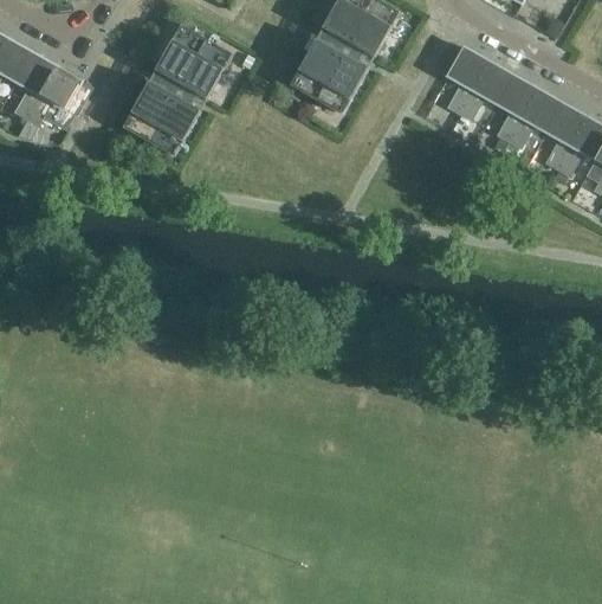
[(345,42),(369,0),(336,0),(321,27),(345,42)]
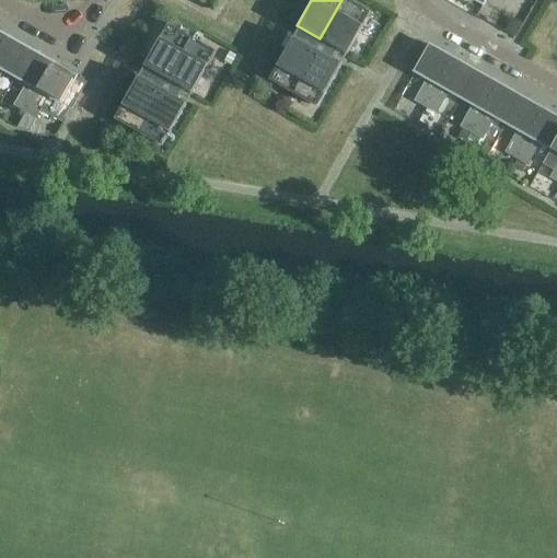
[(344,53),(368,10),(350,0),(341,0),(320,38),(344,53)]
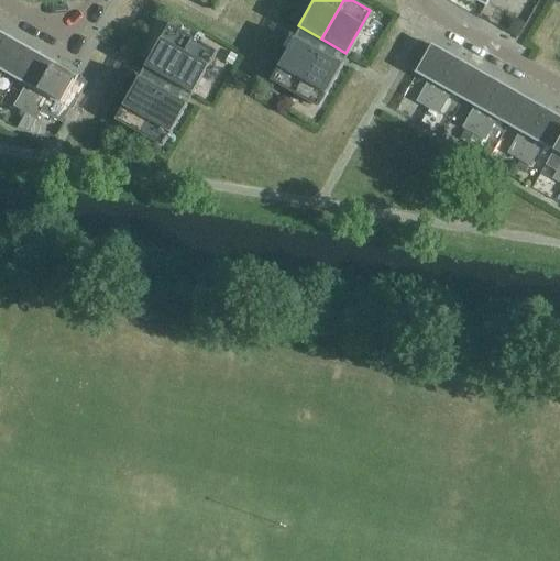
[(166,78),(190,35),(166,22),(143,65),(166,78)]
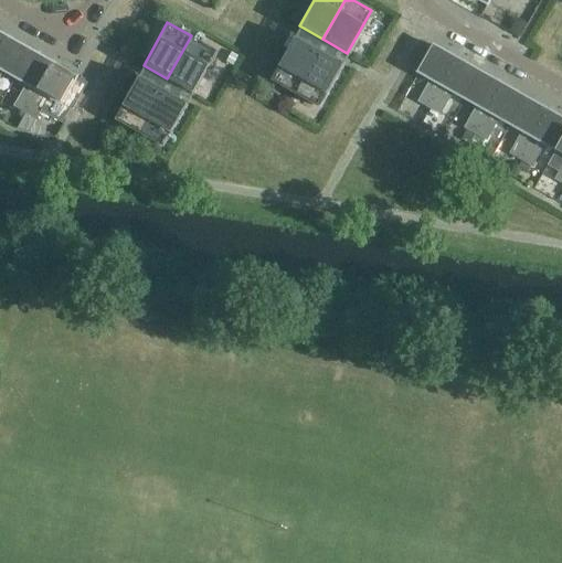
[(12,75),(28,49),(4,35),(0,43),(0,71),(1,68),(12,75)]
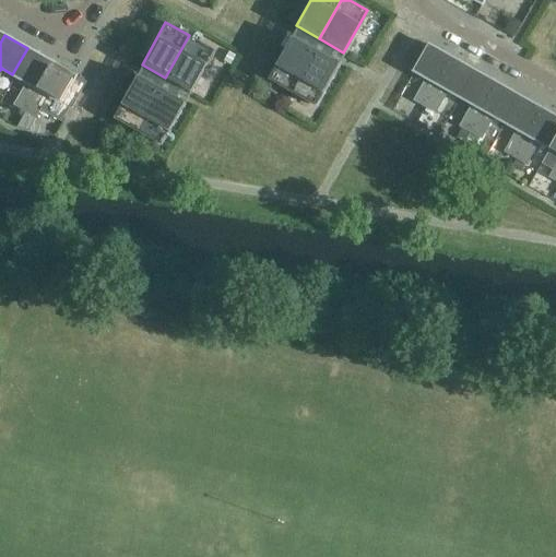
[(189,91),(213,49),(189,35),(165,78),(189,91)]
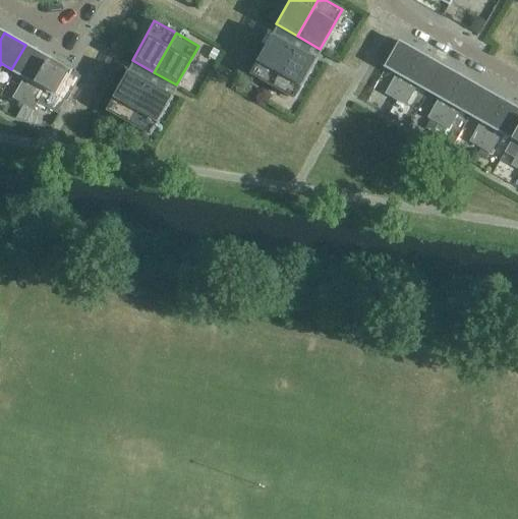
[(270,85),(292,46),(271,34),(248,72),(270,85)]
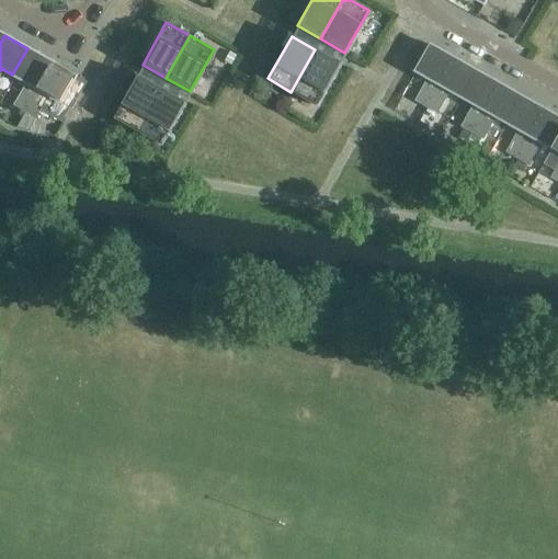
[(423,104),(451,56),(428,43),(412,69),(424,77),(419,86),(414,99),(423,104)]
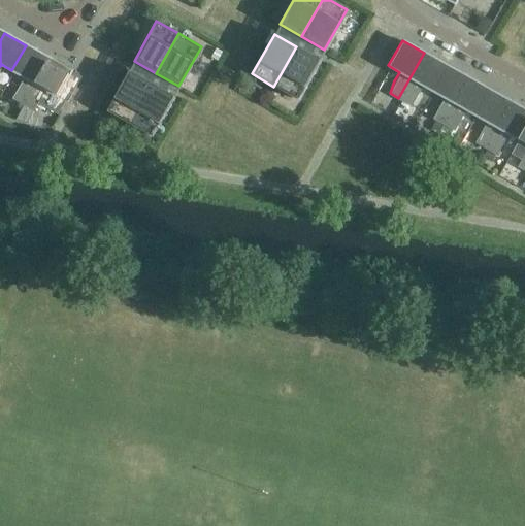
[(33,83),(46,57),(26,45),(11,70),(22,76),(17,85),(12,97),(21,102),(33,83)]
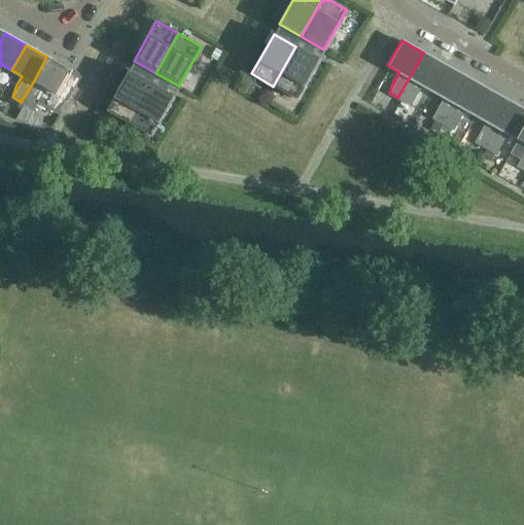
[(295,99),(318,60),(318,59),(295,46),(273,86),(295,99)]
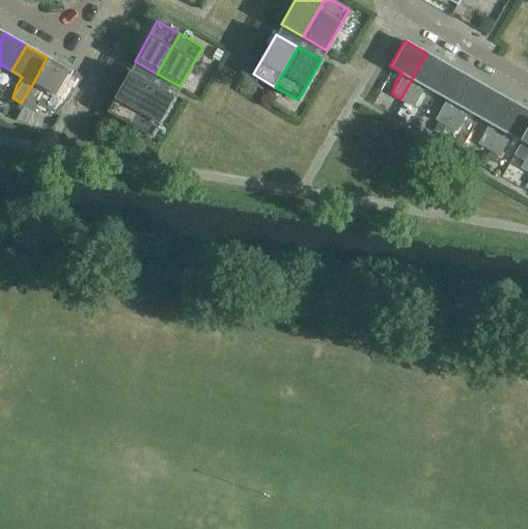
[(434,90),(448,65),(426,53),(400,99),(410,104),(418,93),(423,84),(434,90)]
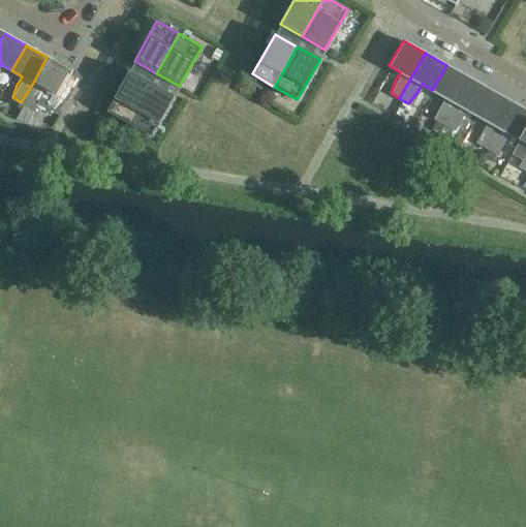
[(63,81),(69,70),(47,57),(33,83),(21,102),(29,107),(38,97),(43,88),(55,95),(63,81)]
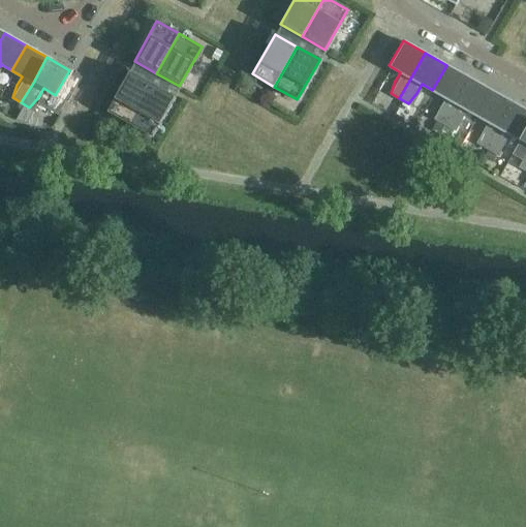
[(450,110),(468,78),(446,65),(432,90),(443,97),(438,105),(434,118),(442,123),(450,110)]
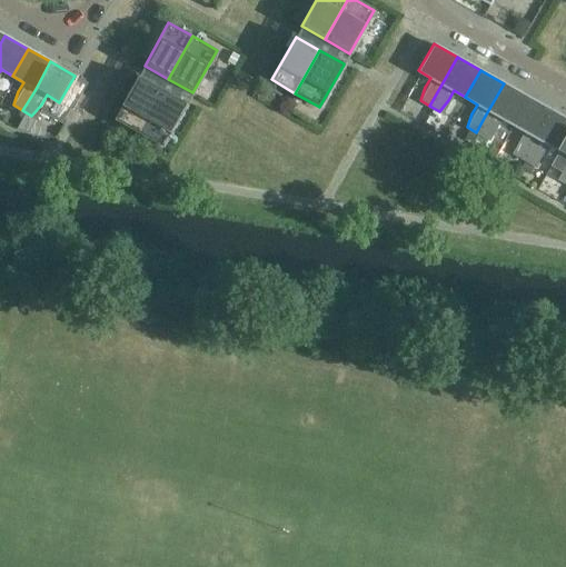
[(78,92),(85,81),(75,76),(68,87),(78,92)]
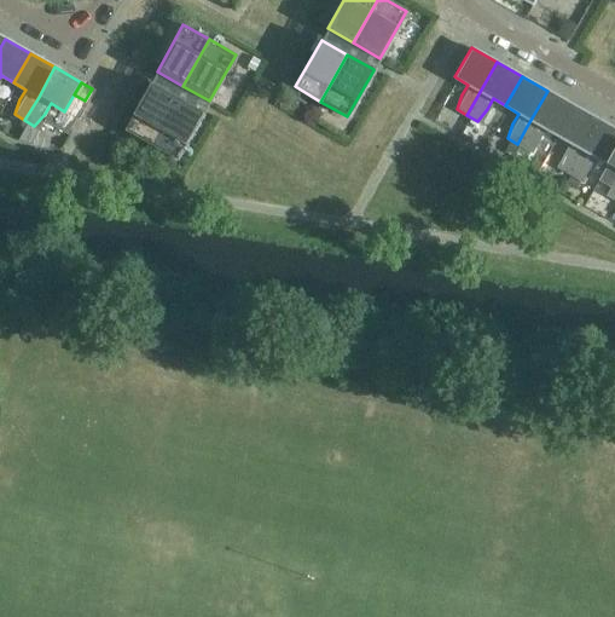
[(150,144),(177,97),(150,82),(123,130),(150,144)]
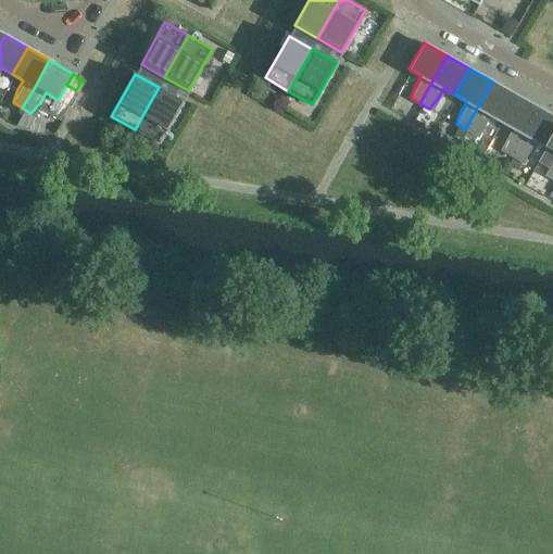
[(500,121),(515,95),(492,82),(473,115),(465,129),(474,134),(484,124),(489,114),(500,121)]
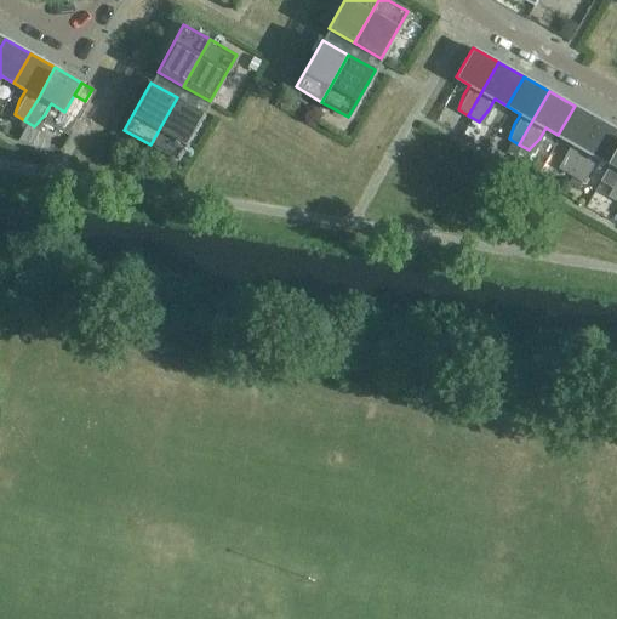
[(177,160),(203,113),(177,97),(150,145),(177,160)]
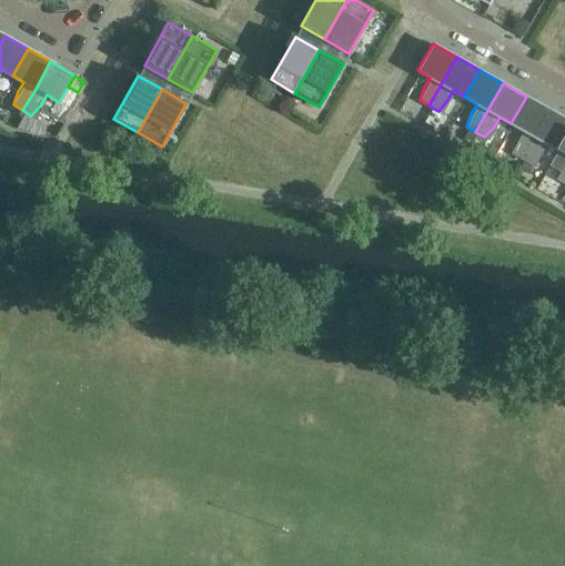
[(521,158),(548,109),(526,97),(511,123),(522,130),(517,139),(512,153),(521,158)]
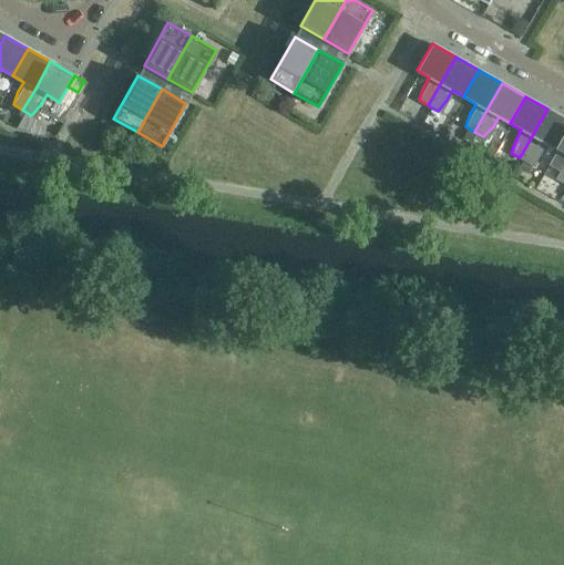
[(555,149),(563,133),(563,117),(547,109),(520,157),(529,163),(539,151),(543,142),(555,149)]
